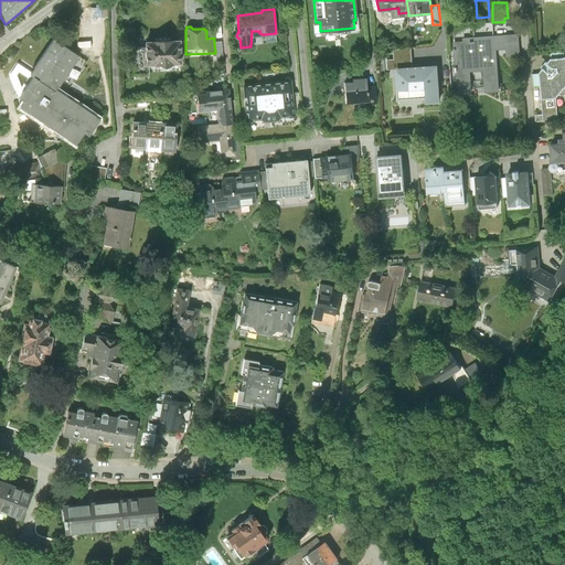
[(136,42),(135,28),(121,28),(121,42),(136,42)]
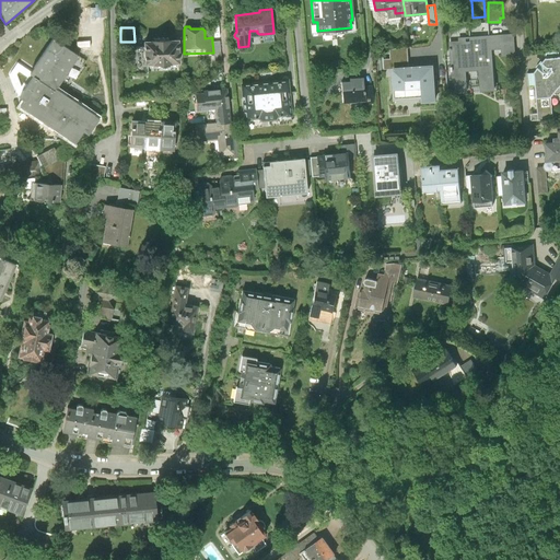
[(459,43),(450,43),(453,94),(468,93),(466,67),(480,66),(482,92),(494,91),(492,49),(501,49),(502,56),(515,56),(513,34),(459,38),(459,43)]
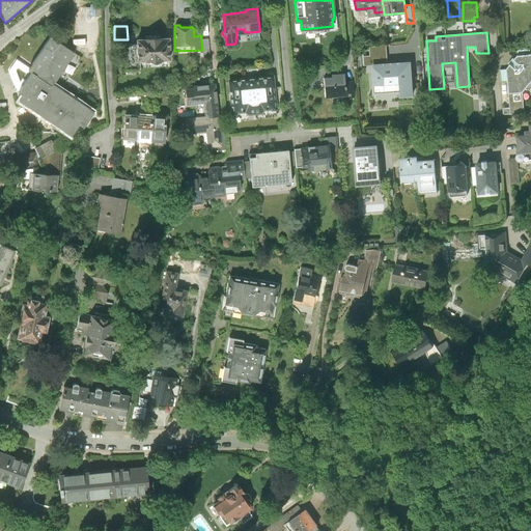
[(169,59),(169,44),(172,44),(172,38),(160,38),(160,35),(146,36),(146,39),(137,39),(137,45),(124,45),(126,70),(128,70),(129,71),(129,72),(130,72),(132,73),(133,73),(134,73),(135,73),(136,72),(137,71),(138,71),(139,70),(140,70),(139,60),(150,60),(150,61),(151,62),(151,63),(152,63),(154,64),(155,64),(156,65),(157,65),(158,65),(158,64),(159,64),(160,63),(161,62),(161,61),(162,60),(162,59),(169,59)]
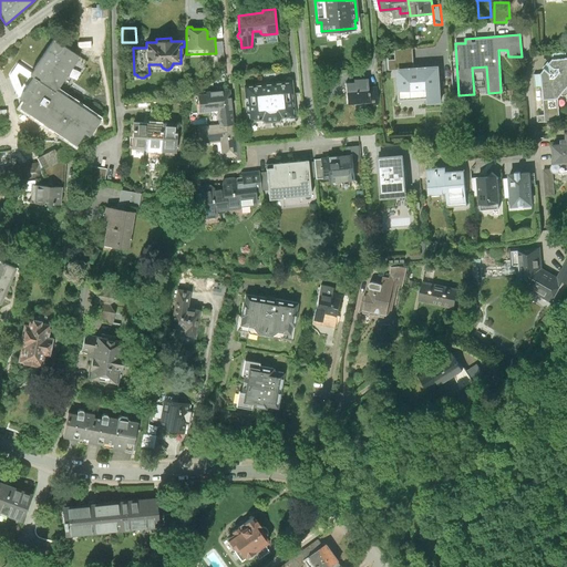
[(39,81),(20,109),(81,150),(101,121),(58,91),(80,58),(54,40),(31,75),(39,81)]
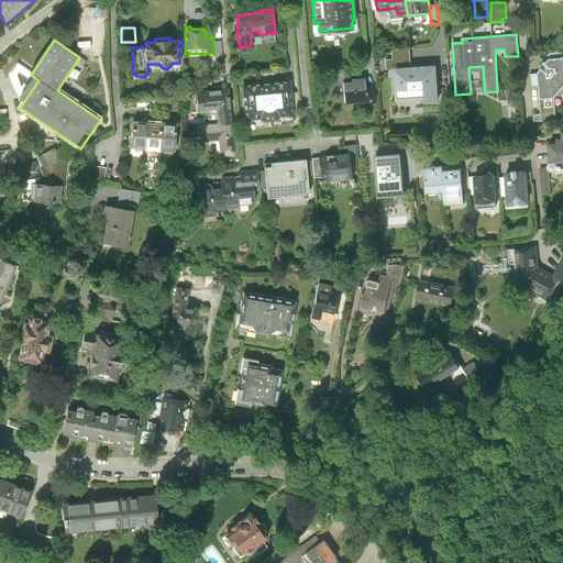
[(220,42),(213,42),(214,53),(216,64),(222,64),(220,42)]
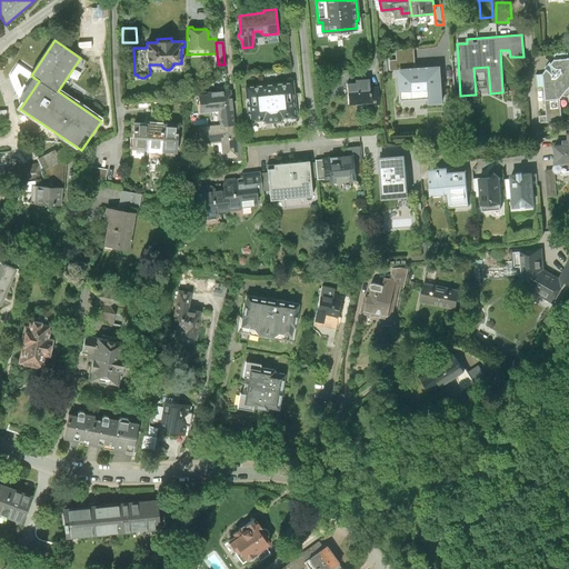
[(389,71),(400,70),(417,69),(416,50),(398,51),(398,61),(389,62),(389,71)]
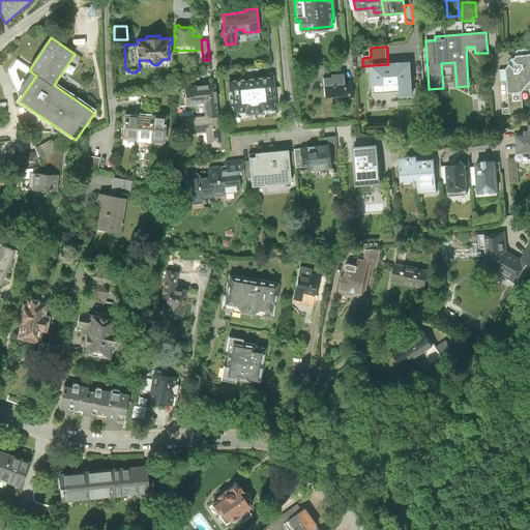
[(529,55),(518,56),(508,70),(500,70),(501,82),(508,81),(511,109),(503,110),(504,115),(514,114),(513,113),(524,112),(523,92),(529,83),(529,55)]
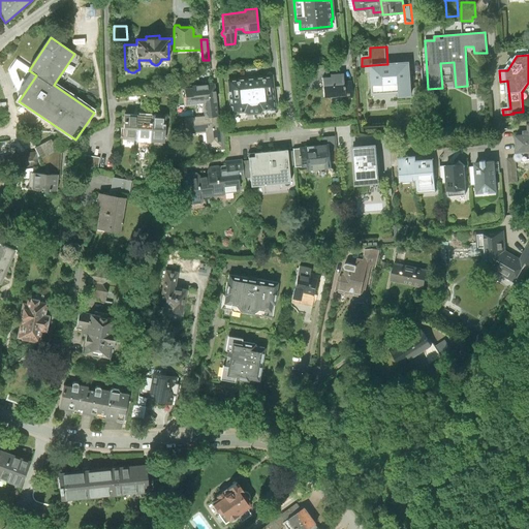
[(410,63),(387,64),(372,65),(373,84),(399,83),(400,92),(411,92),(410,63)]
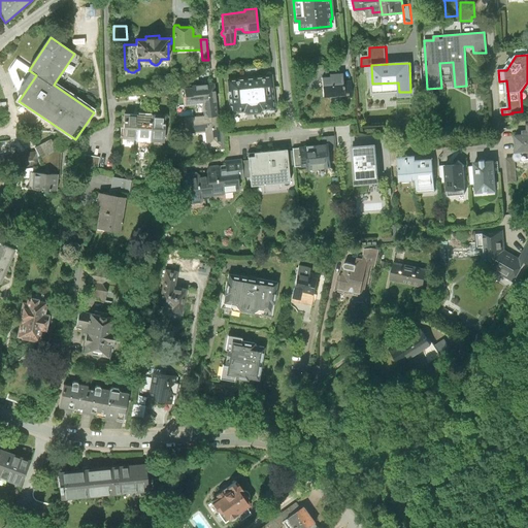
[(331,78),(323,79),(324,98),(352,96),(351,83),(342,83),(341,74),(331,75),(331,78)]
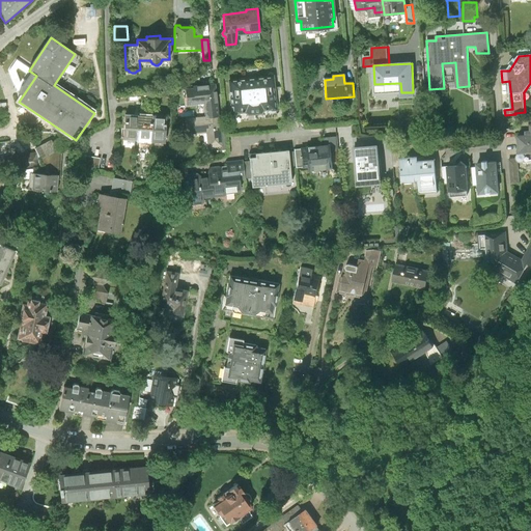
[(272,77),(229,81),(232,114),(245,112),(247,115),(261,114),(263,111),(275,109),(272,77)]
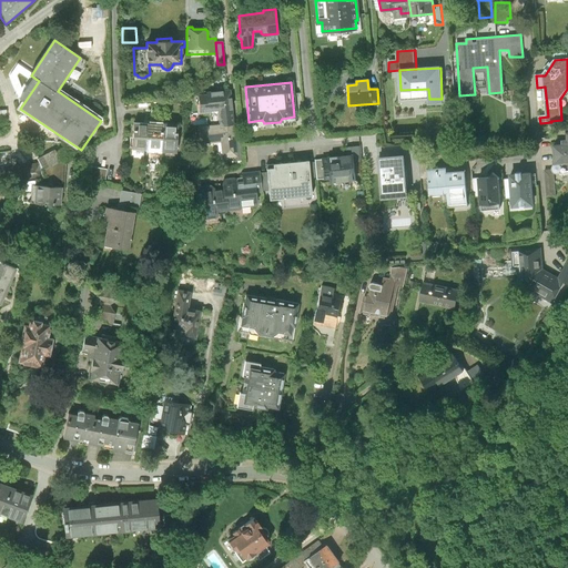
[(220,127),(233,125),(229,91),(206,93),(206,95),(198,97),(200,111),(217,110),(220,127)]
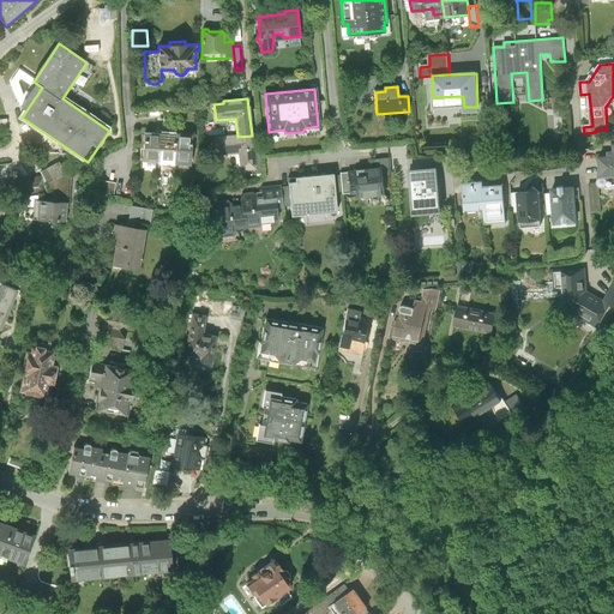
[(143,163),(158,164),(161,136),(145,134),(143,163)]
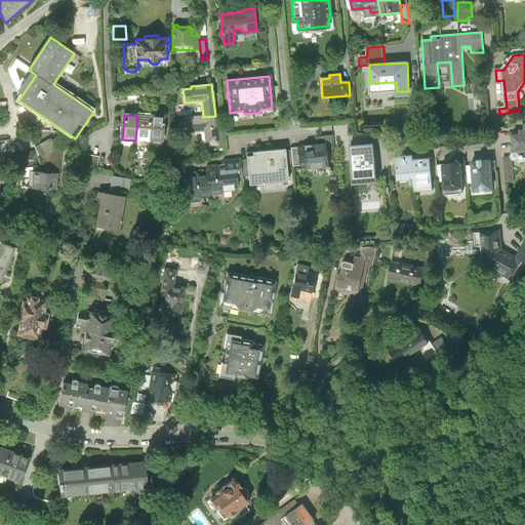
[(135,140),(149,142),(151,117),(137,116),(135,140)]
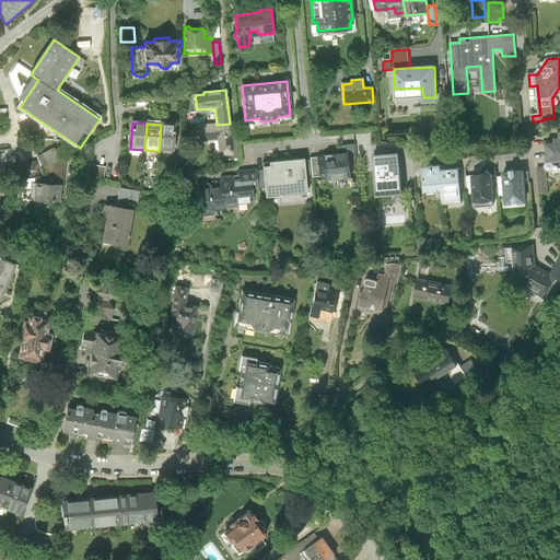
[(233,153),(230,124),(217,125),(197,127),(198,140),(219,138),(220,154),(233,153)]
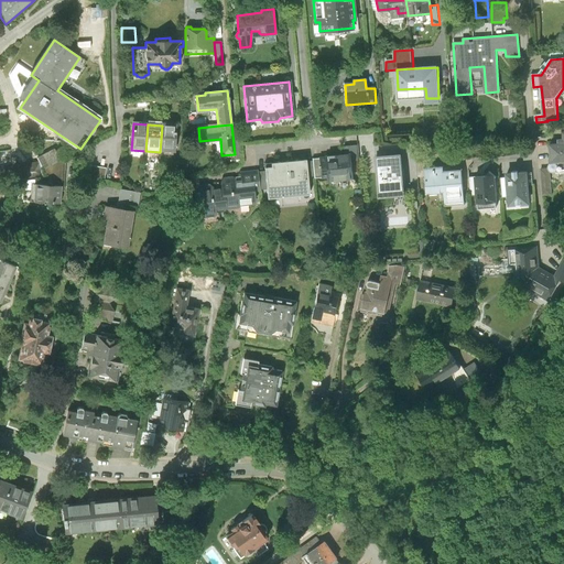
[(175,127),(162,126),(160,152),(174,153),(175,127)]
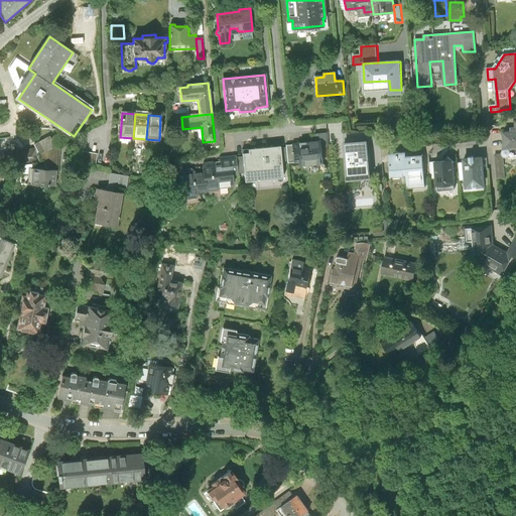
[(504,133),(505,150),(505,151),(504,152),(503,153),(503,155),(503,157),(504,158),(506,159),(506,160),(515,159),(515,122),(515,123),(515,132),(504,133)]
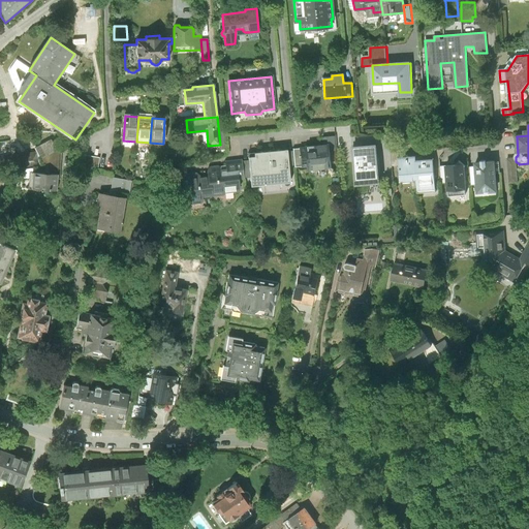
[(51,139),(35,149),(40,159),(68,145),(64,136),(53,143),(51,139)]
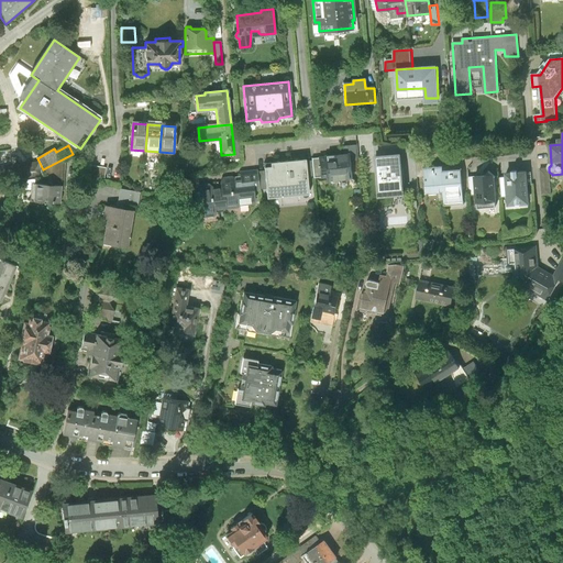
[(343,146),(344,154),(351,154),(351,161),(359,159),(356,145),(343,146)]
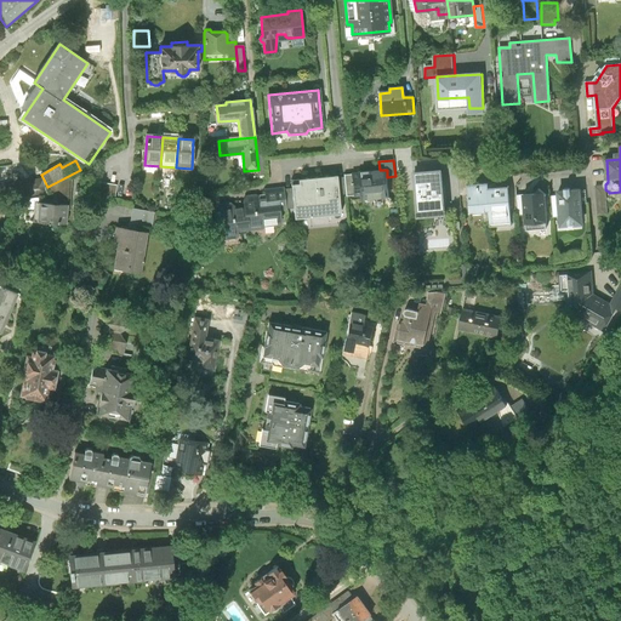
[(357,174),(352,174),(353,195),(360,195),(360,199),(389,197),(387,177),(387,170),(380,170),(357,172),(357,174)]
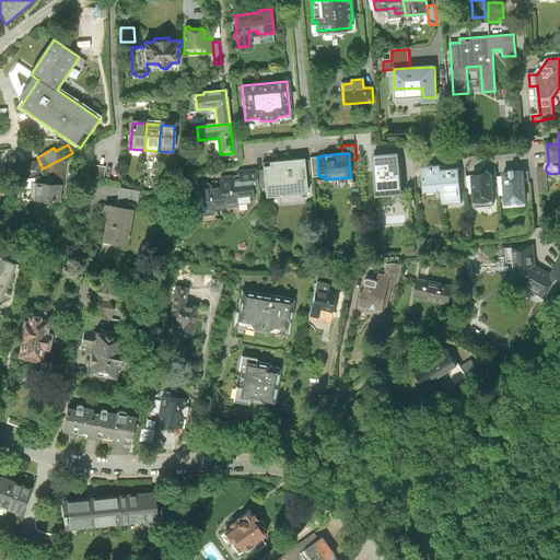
[(398,153),(372,155),(376,197),(403,195),(398,153)]
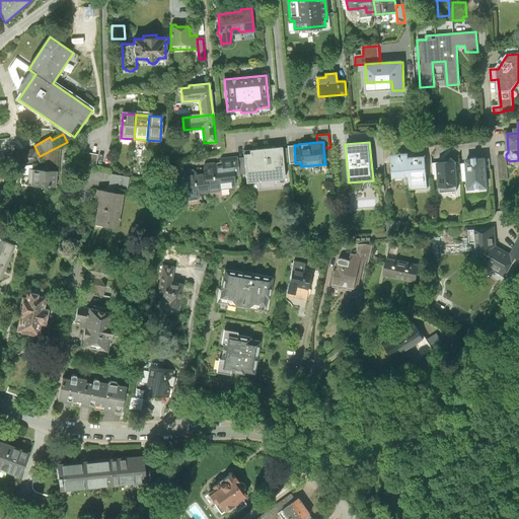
[(284,146),(240,150),(241,157),(237,158),(238,173),(242,173),(243,184),(287,181),(285,164),(284,146)]
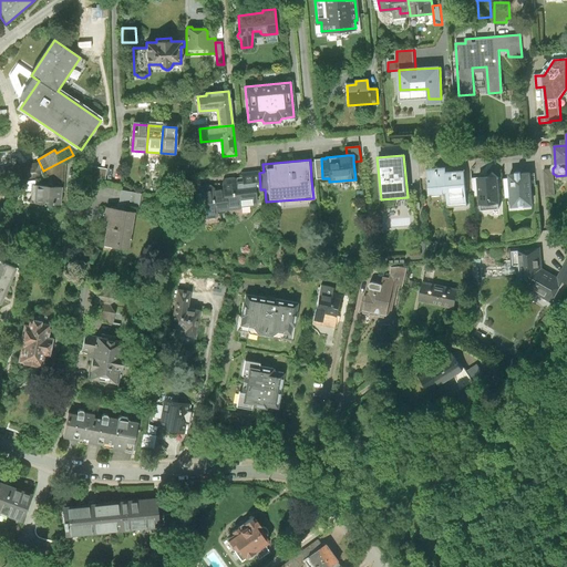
[(38,164),(0,169),(0,184),(40,178),(38,164)]
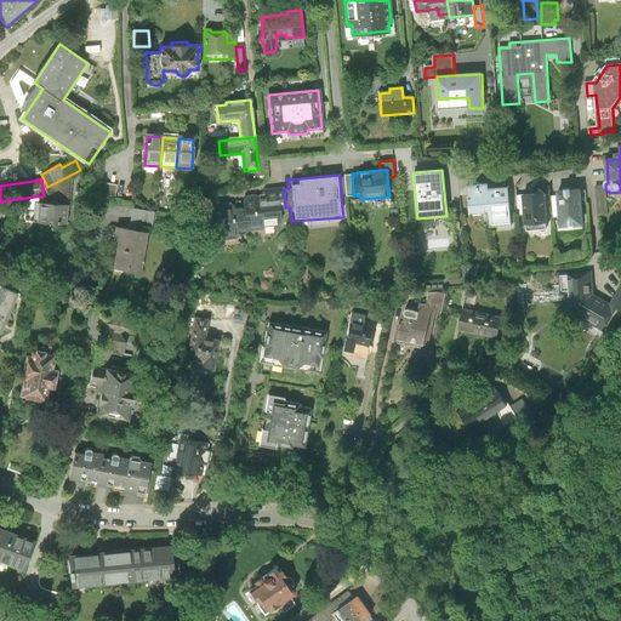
[(114,201),(117,186),(90,181),(89,197),(114,201)]
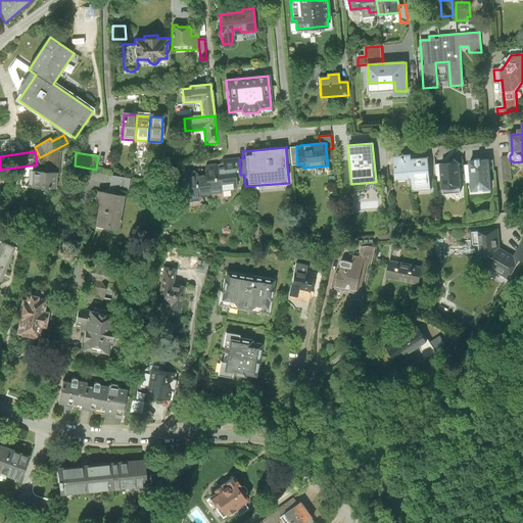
[(394,152),(386,152),(387,164),(395,164),(394,156),(394,152)]
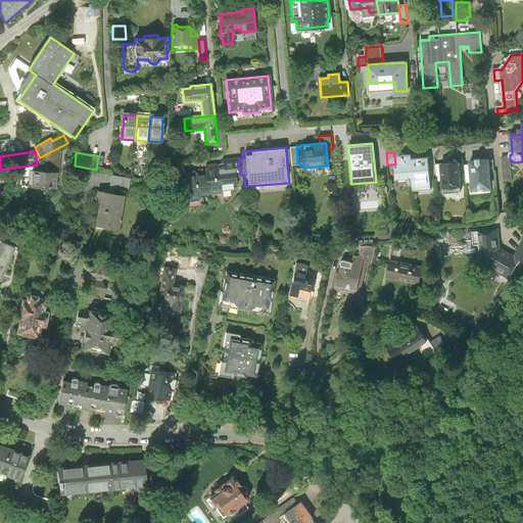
[(413,177),(412,159),(412,155),(394,156),(395,164),(396,179),(413,177)]
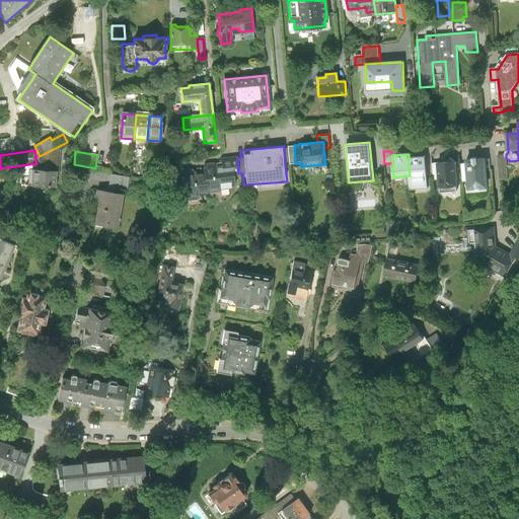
[(498,157),(500,177),(507,177),(506,158),(506,156),(498,157)]
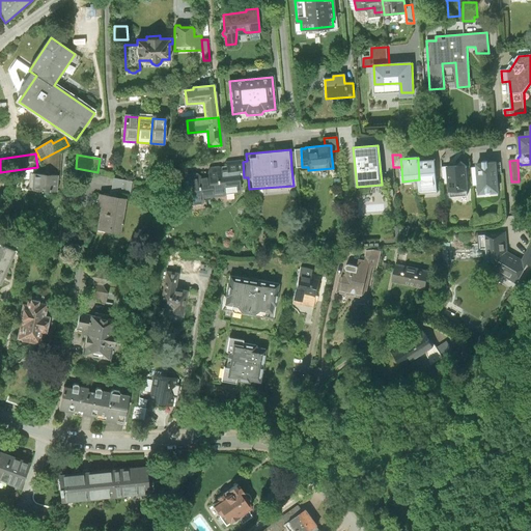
[(436,161),(418,162),(419,179),(420,192),(438,190),(436,161)]
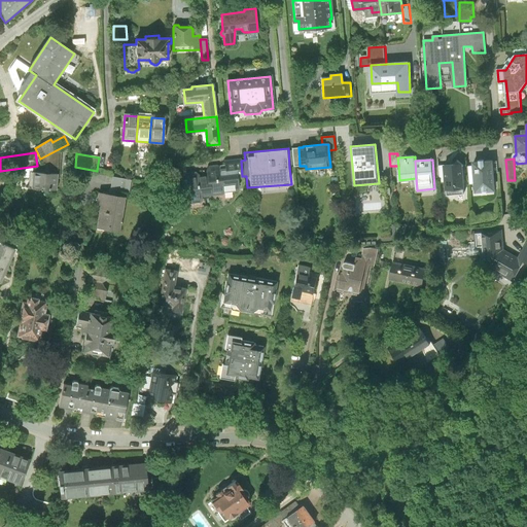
[(445,165),(447,195),(464,194),(462,167),(463,165),(457,160),(454,164),(445,165)]
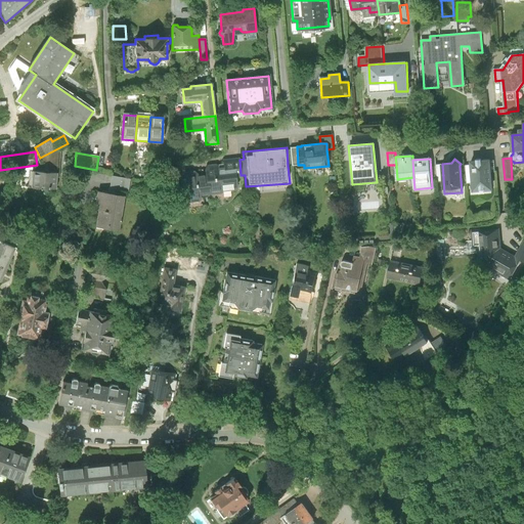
[(206,169),(206,174),(209,193),(220,191),(222,190),(233,188),(236,185),(235,176),(241,175),(239,160),(222,162),(223,167),(218,167),(216,166),(208,167),(206,169)]
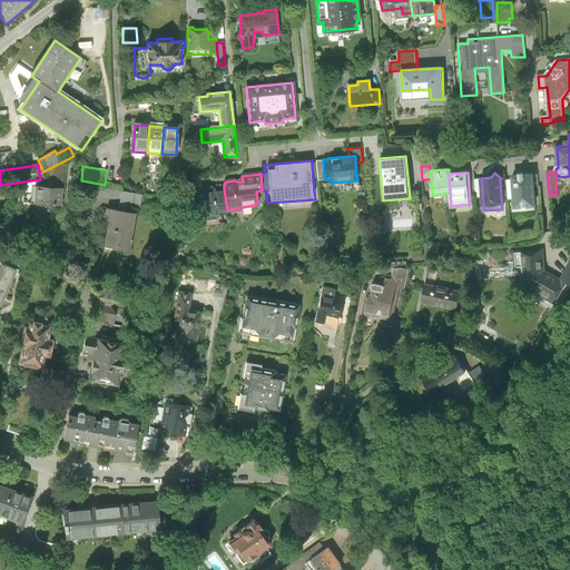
[(531,174),(512,176),(514,206),(527,205),(527,203),(534,202),(531,174)]
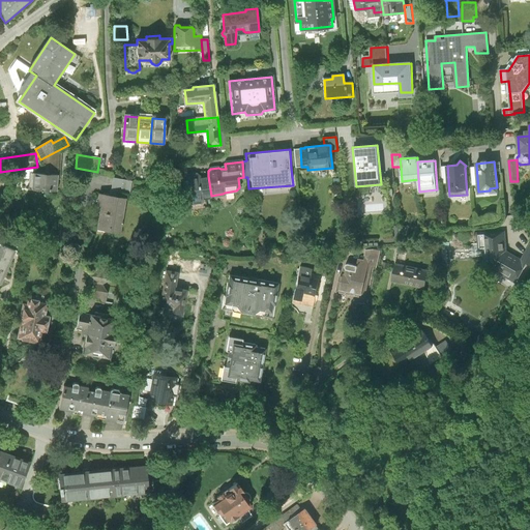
[(171,181),(182,179),(184,177),(185,176),(184,168),(173,170),(171,181)]
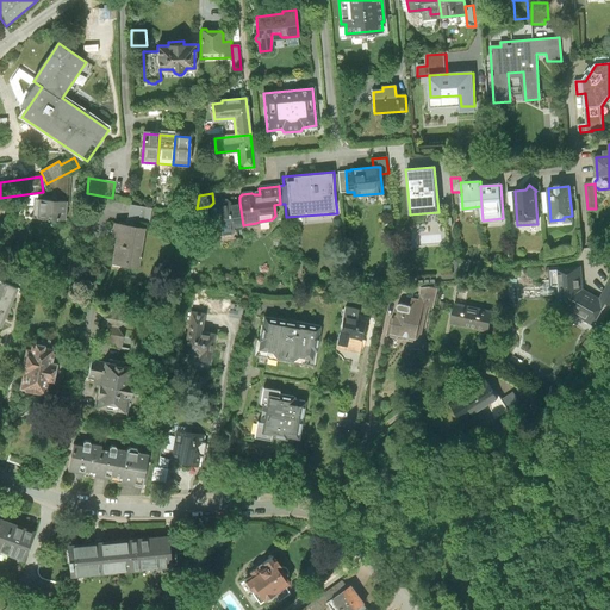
[(66,201),(38,200),(37,219),(64,221),(66,201)]
